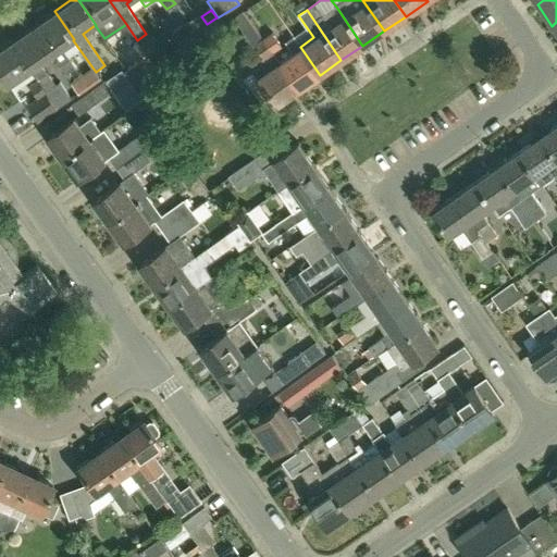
[(74,39),(54,11),(33,26),(52,54),(65,74),(76,66),(63,47),(73,40),(74,39)]
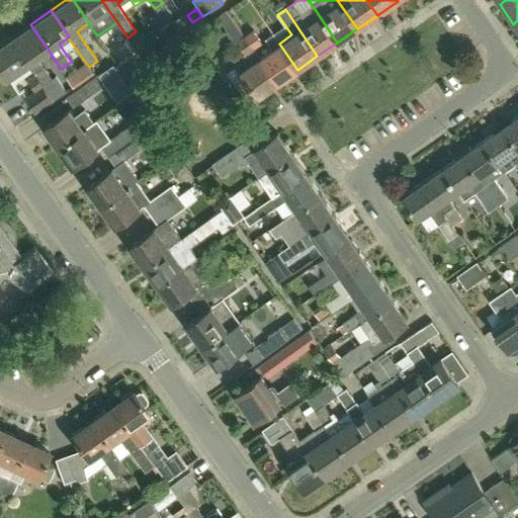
[(227,10),(218,16),(237,45),(239,44),(245,53),(244,54),(247,58),(237,65),(226,73),(229,78),(246,103),(255,96),(256,98),(277,84),(259,57),(254,50),(245,35),(227,10)]
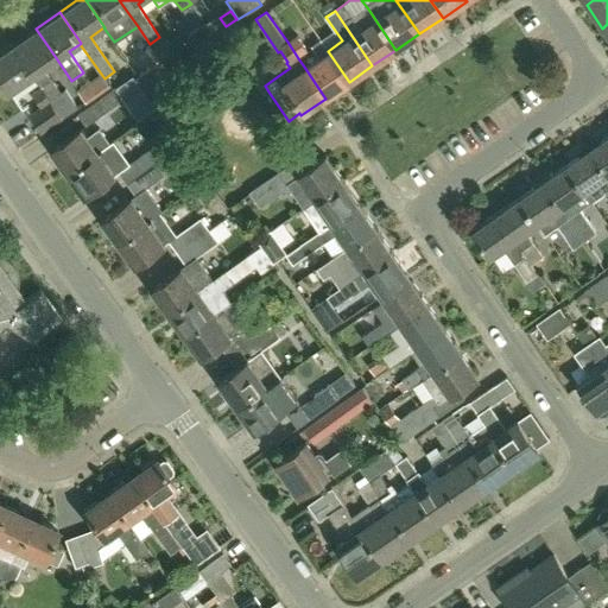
[(214,37),(206,23),(189,33),(198,46),(214,37)]
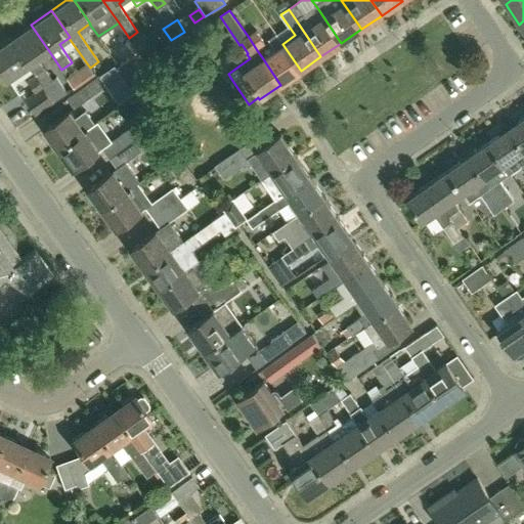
[(49,51),(31,25),(11,38),(30,66),(30,64),(37,76),(45,87),(55,101),(68,93),(57,78),(53,81),(38,59),(49,51)]
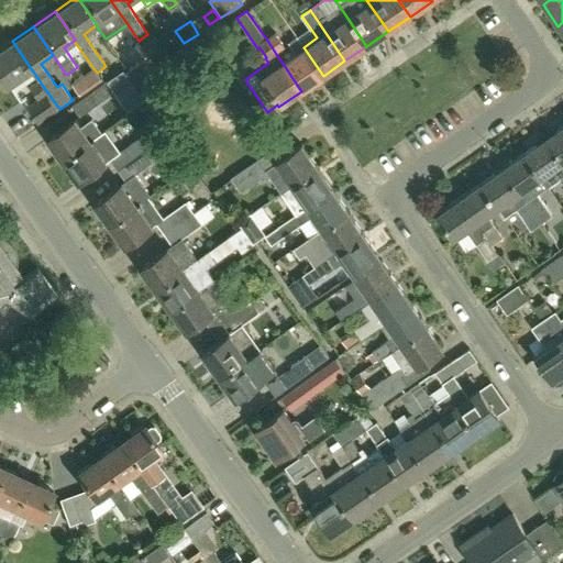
[(276,32),(266,39),(276,54),(286,46),(276,32)]
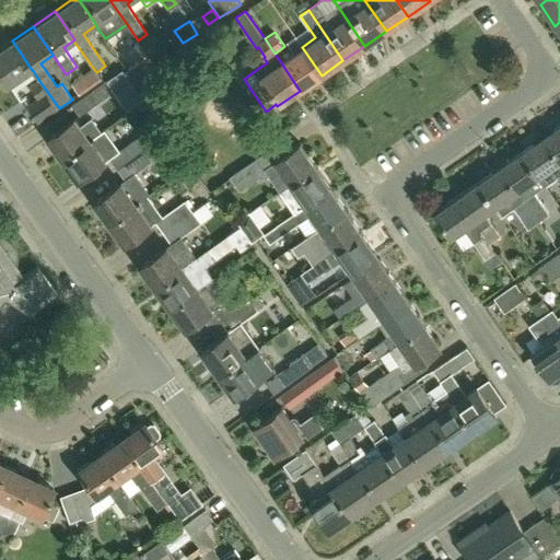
[(294,51),(280,61),(300,91),(322,76),(302,47),(295,37),(288,42),(294,51)]
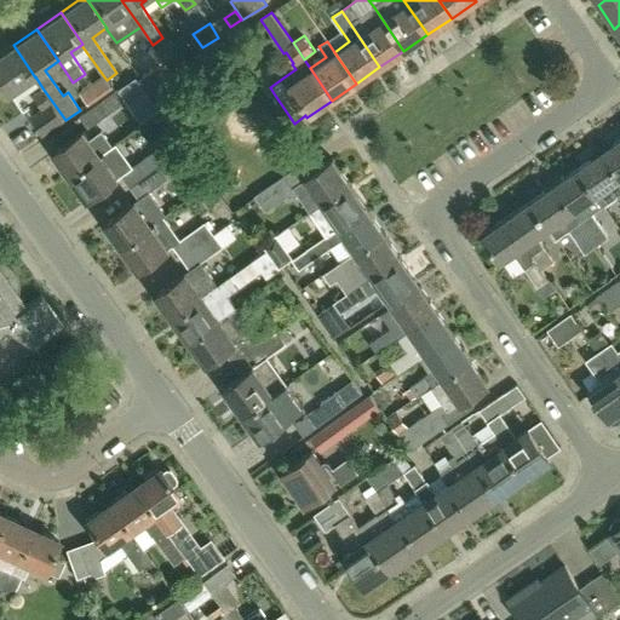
[(35,78),(13,45),(0,53),(0,78),(11,93),(35,78)]
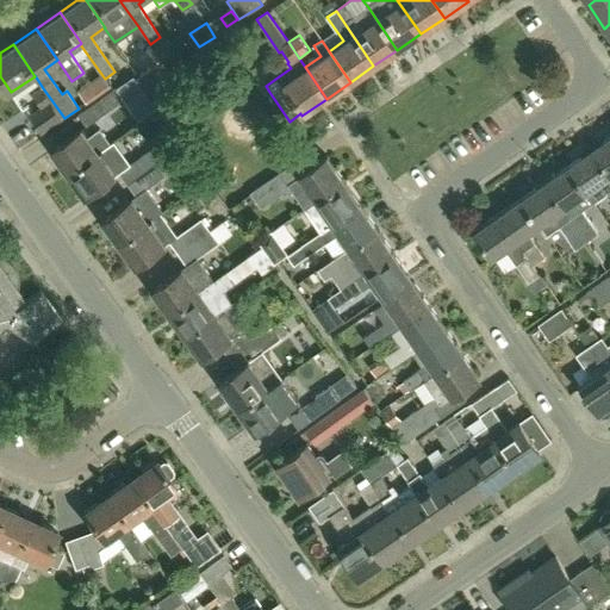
[(167,81),(156,66),(137,79),(148,94),(167,81)]
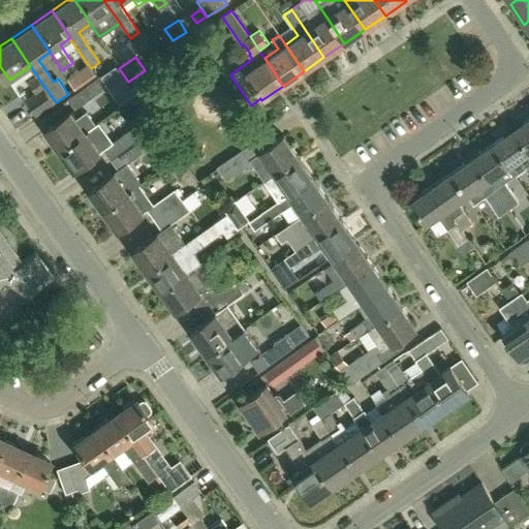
[(96,74),(91,68),(88,64),(68,78),(75,89),(96,74)]
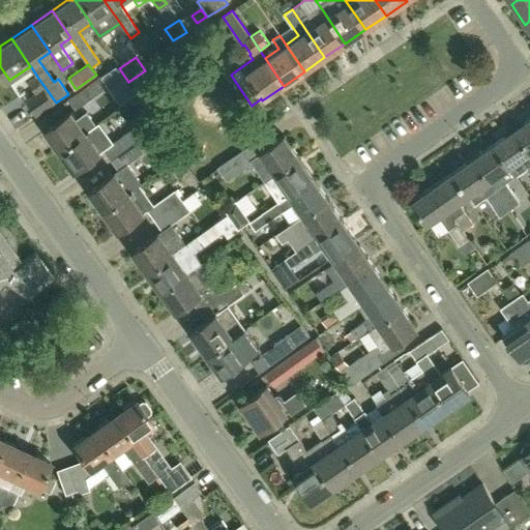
[(37,93),(46,88),(37,77),(29,82),(37,93)]
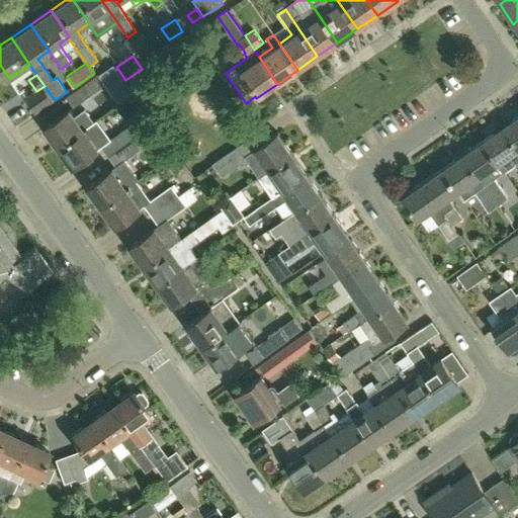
[(102,86),(95,76),(66,97),(73,107),(102,86)]
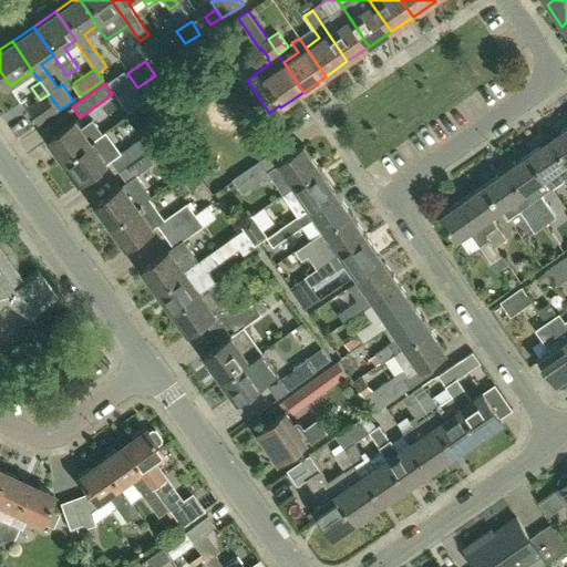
[(49,94),(40,100),(40,101),(29,107),(40,124),(60,110),(49,94)]
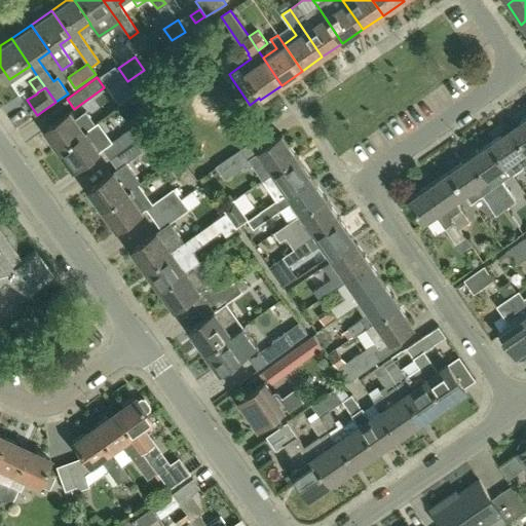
[(59,149),(95,122),(86,111),(75,118),(70,111),(44,129),(59,149)]
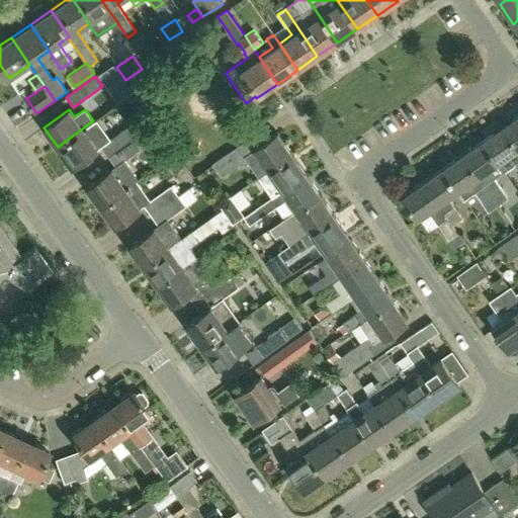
[(517,115),(502,126),(517,150),(517,115)]
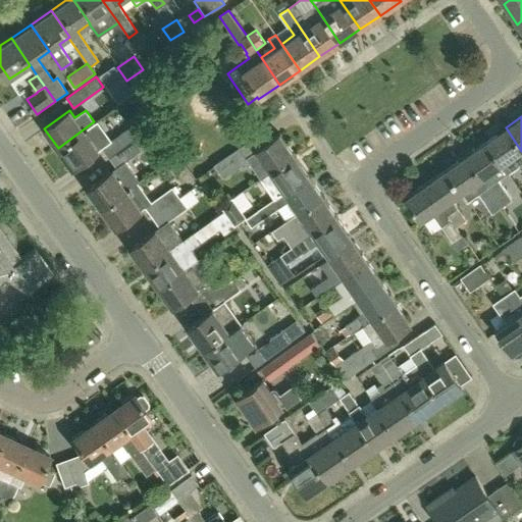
[(102,146),(109,156),(134,139),(126,128),(109,141),(94,121),(58,148),(72,167),(98,149),(102,146)]
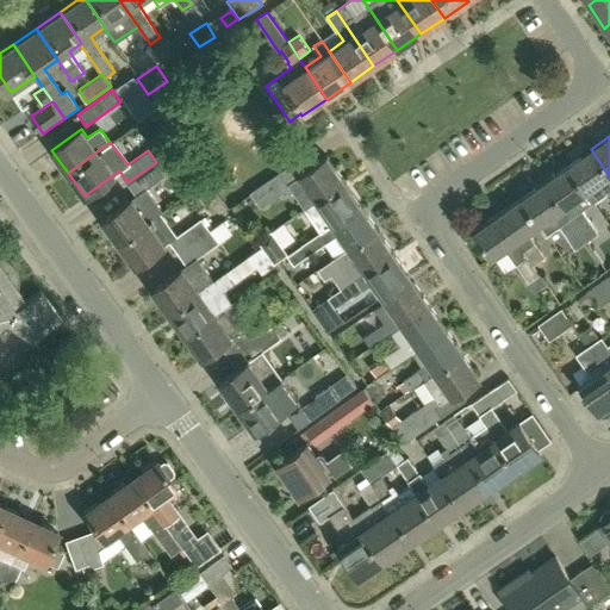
[(156,144),(148,150),(156,162),(165,156),(156,144)]
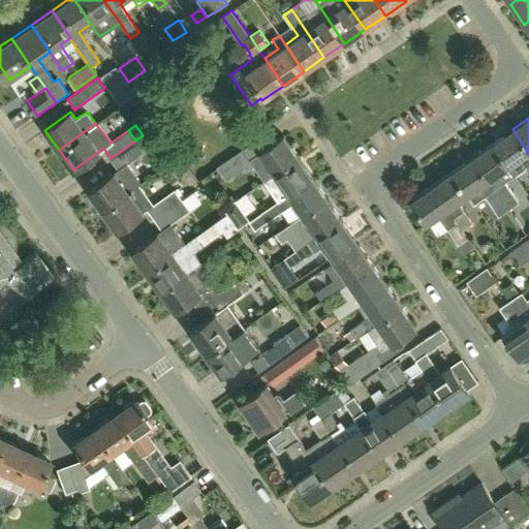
[(528,153),(512,129),(492,144),(508,166),(521,158),(528,169),(528,153)]
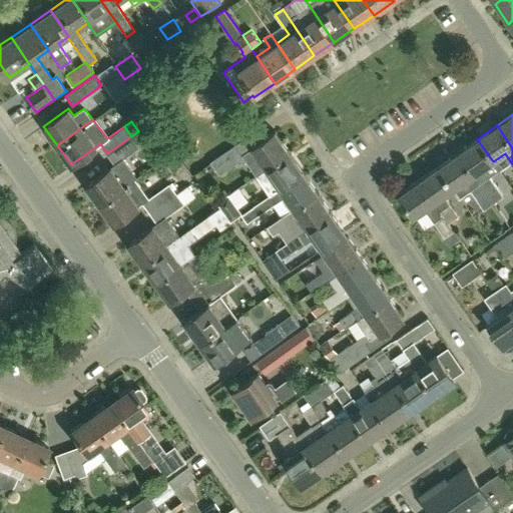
[(266,167),(288,151),(275,131),(251,147),(241,154),(255,174),(266,167)]
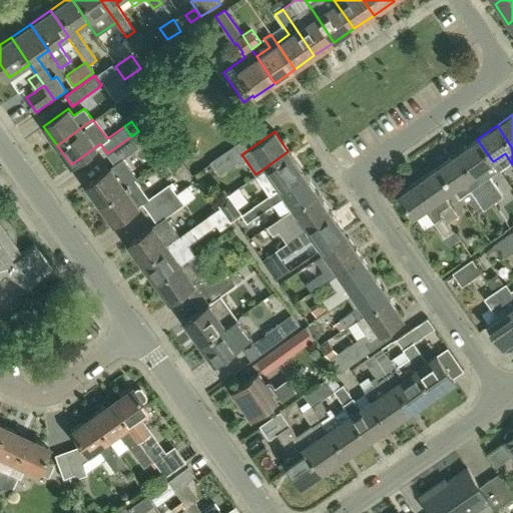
[(99,203),(134,178),(134,179),(136,177),(123,158),(138,147),(131,136),(107,153),(114,163),(109,166),(85,184),(99,203)]
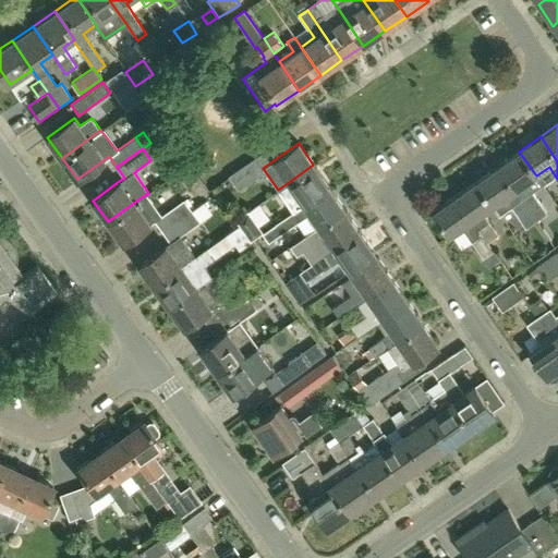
[(547,214),(533,193),(543,186),(536,176),(519,152),(497,167),(536,221),(547,214)]
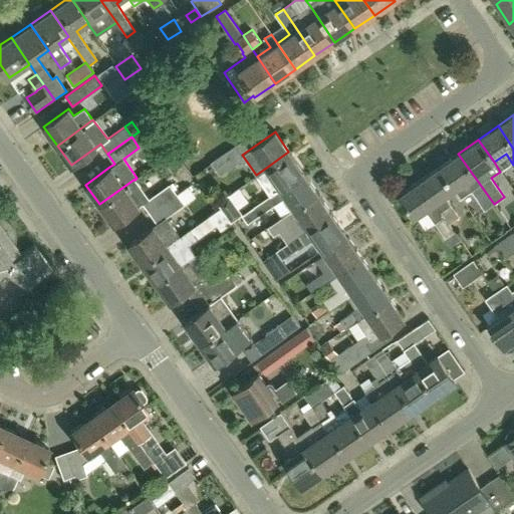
[(239,161),(230,148),(211,162),(220,175),(239,161)]
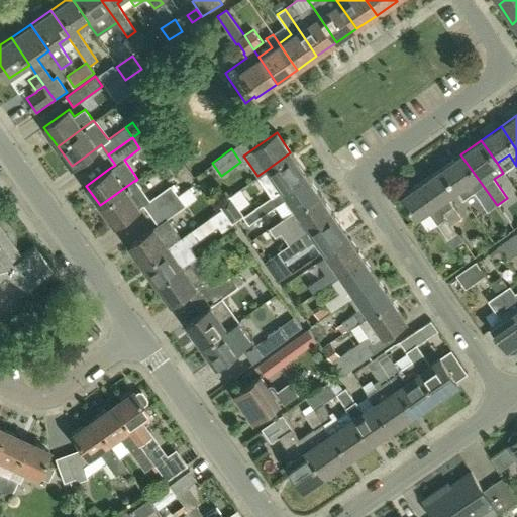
[(271,196),(304,173),(290,152),(268,169),(257,176),(271,196)]
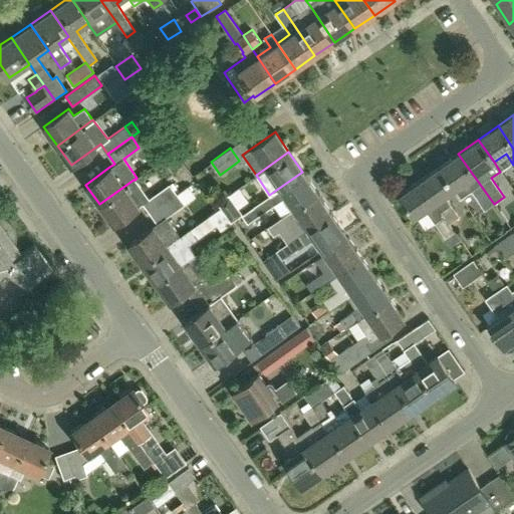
[(494,204),(458,154),(439,167),(454,190),(456,189),(462,198),(472,191),(485,210),(494,204)]
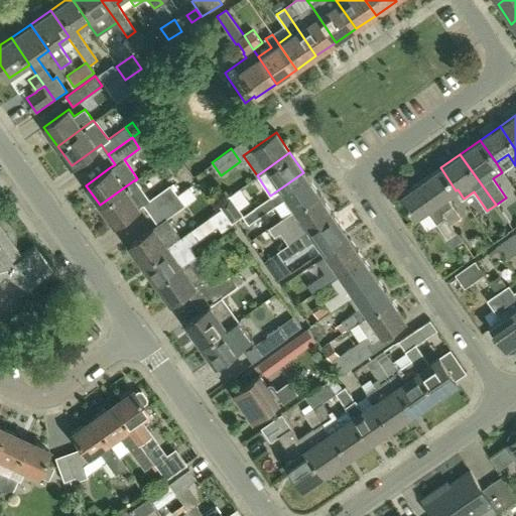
[(446,197),(456,190),(440,167),(420,181),(450,225),(452,224),(462,217),(446,197)]
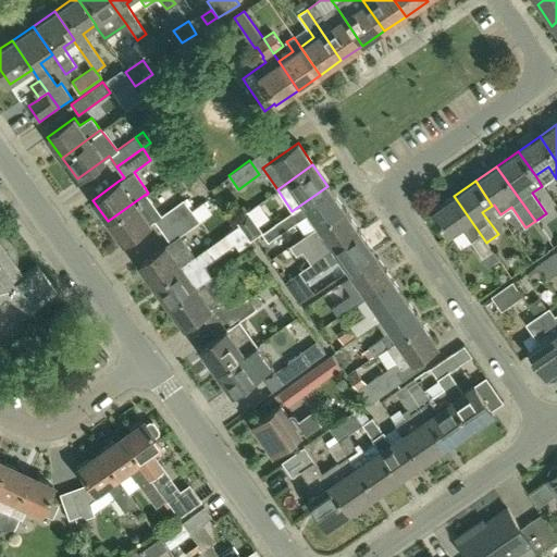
[(281,232),(309,213),(318,225),(343,208),(327,186),(292,211),(268,227),(271,233),(281,232)]
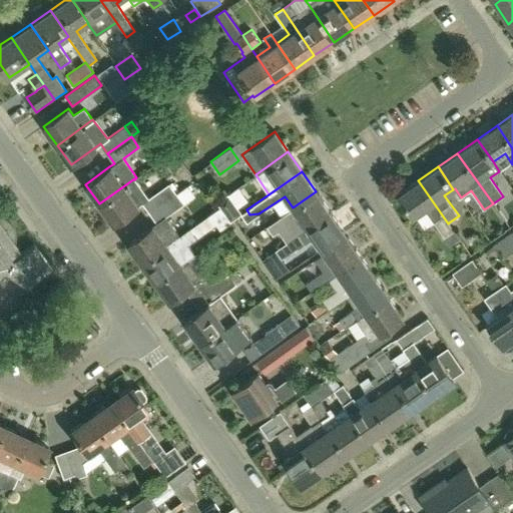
[(141,203),(148,212),(175,193),(168,183),(148,198),(134,179),(134,178),(99,203),(114,223),(141,203)]
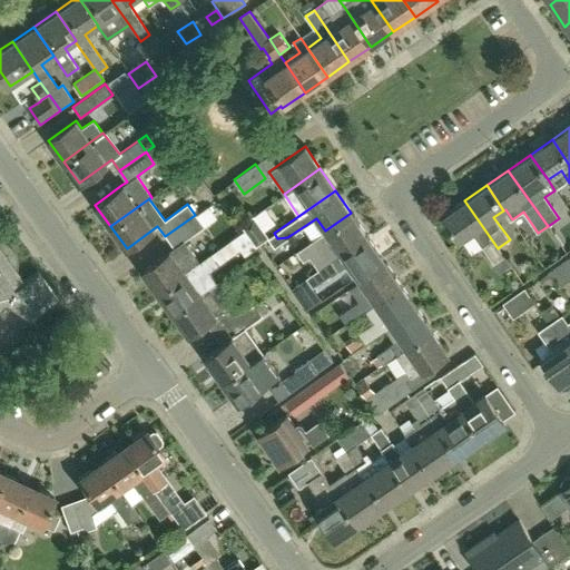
[(498,248),(464,200),(442,216),(459,241),(472,232),(494,263),(493,264),(499,272),(510,265),(499,247),(498,248)]
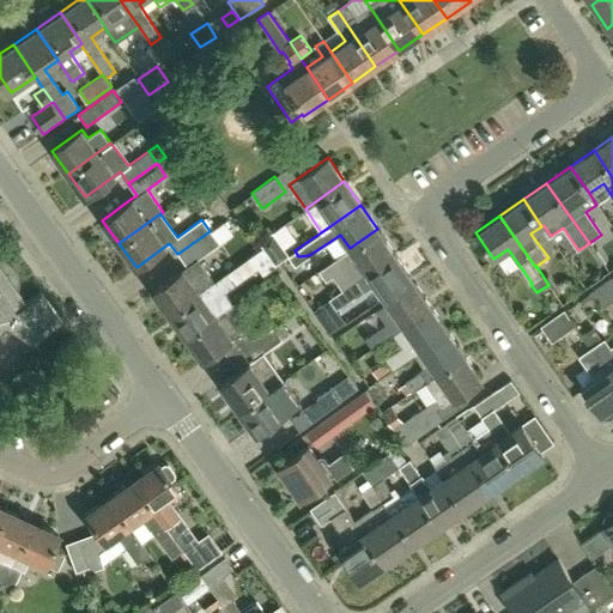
[(343,289),(394,253),(377,229),(350,248),(350,249),(320,269),(327,280),(333,275),(343,289)]
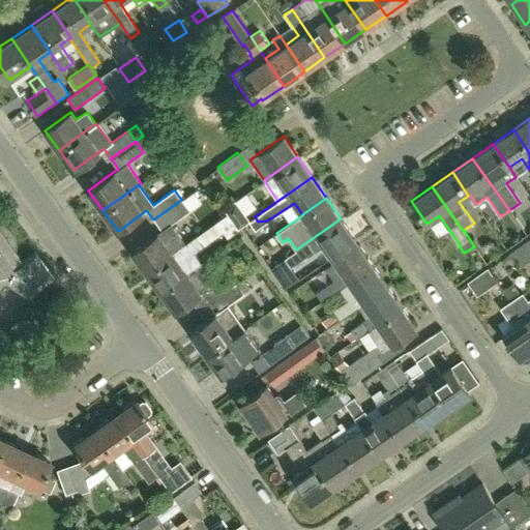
[(146,271),(185,243),(172,224),(189,210),(181,200),(153,219),(162,230),(157,233),(131,252),(146,271)]
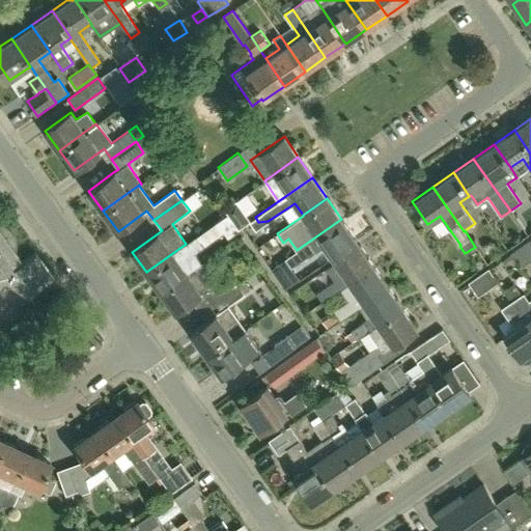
[(246,215),(236,201),(225,210),(227,214),(234,223),(246,215)]
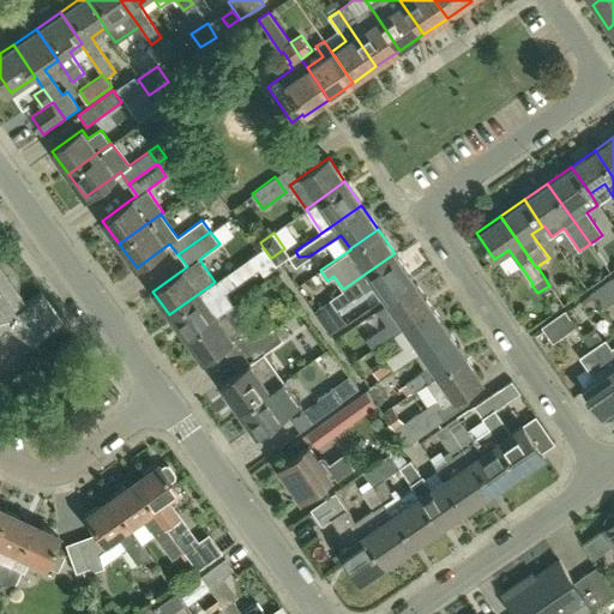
[(276,265),(271,258),(263,247),(251,256),(264,274),(276,265)]
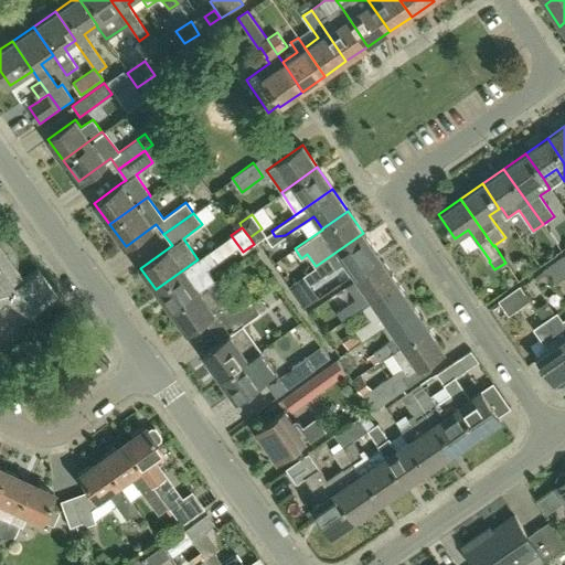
[(353,274),(379,256),(363,233),(316,266),(316,267),(304,275),(311,285),(328,273),(329,274),(342,265),(349,274),(352,272),(353,274)]
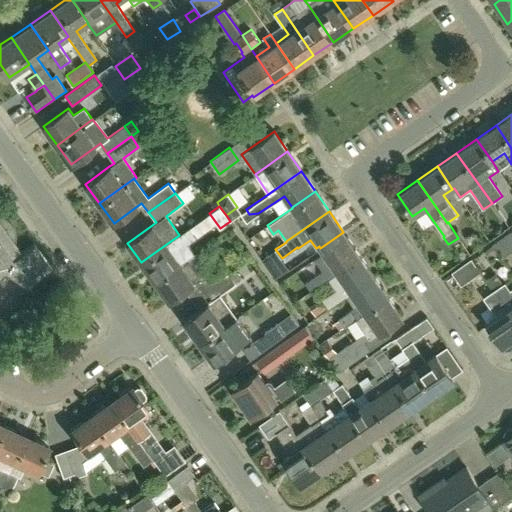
[(0,276),(0,277),(5,273),(29,289),(35,280),(51,268),(33,244),(21,253),(14,243),(14,241),(15,238),(15,235),(14,230),(13,227),(11,225),(10,223),(8,221),(6,219),(4,218),(1,216),(0,216),(0,276)]
